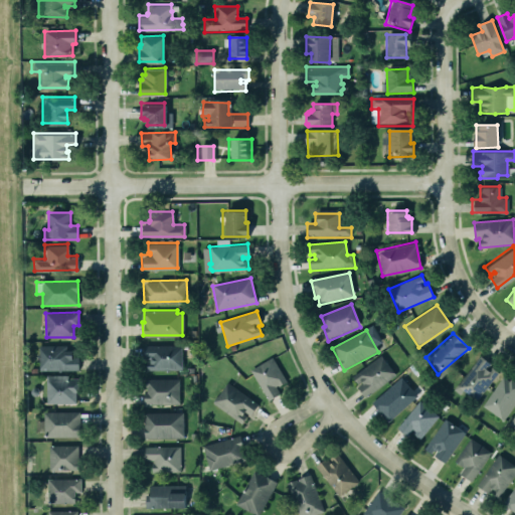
[(143,344),(180,343),(181,361),(181,365),(180,365),(180,368),(145,369),(145,359),(149,359),(149,358),(143,358),(143,344)]
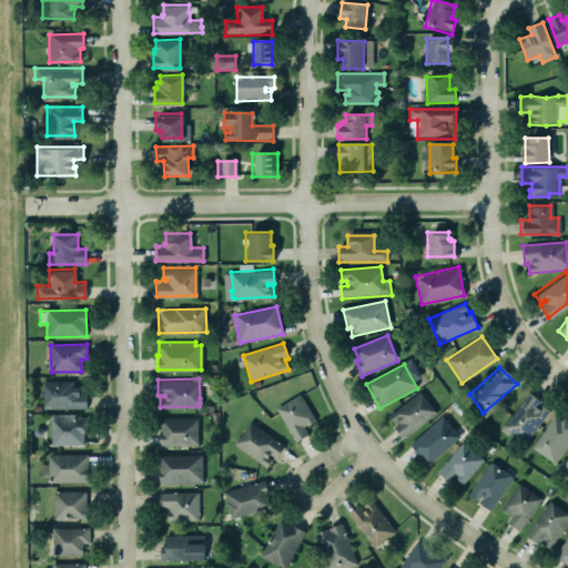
[(72,379),(72,385),(78,385),(78,392),(84,392),(85,406),(42,407),(42,379),(72,379)]
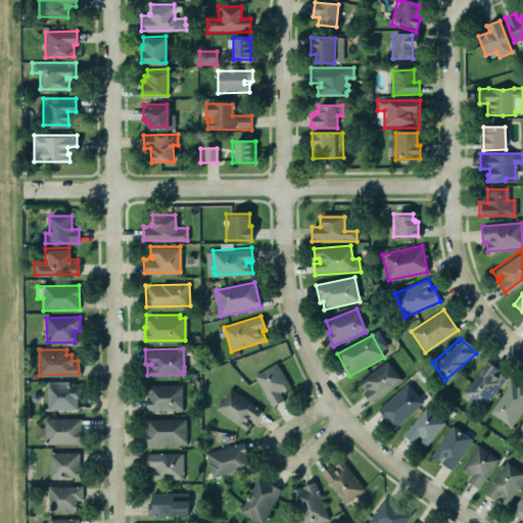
[(460,392),(487,359),(509,377),(482,410),(460,392)]
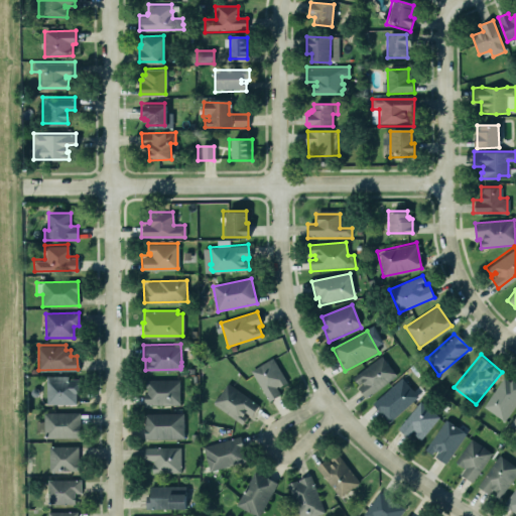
[(249,370),(271,356),(285,381),(278,385),(277,384),(275,385),(279,393),(267,400),(249,370)]
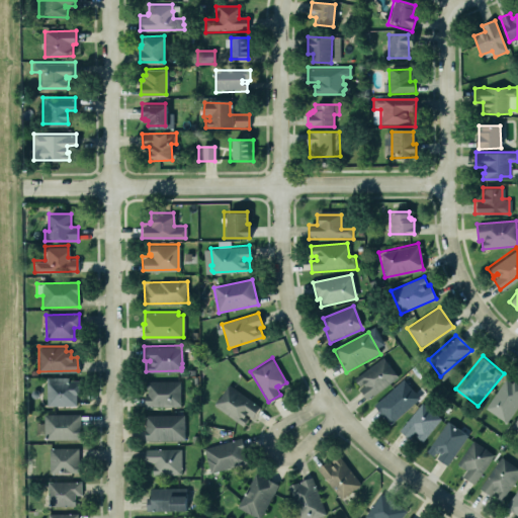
[(360,389),(353,378),(383,357),(400,379),(368,403),(358,391),(360,389)]
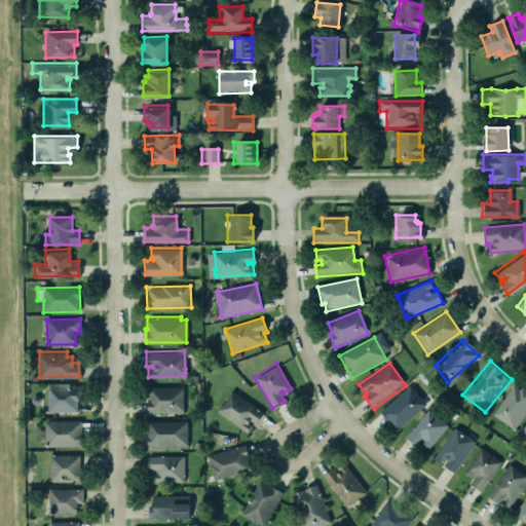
[(525,389),(525,409),(515,427),(491,412),(512,381),(519,385),(525,389)]
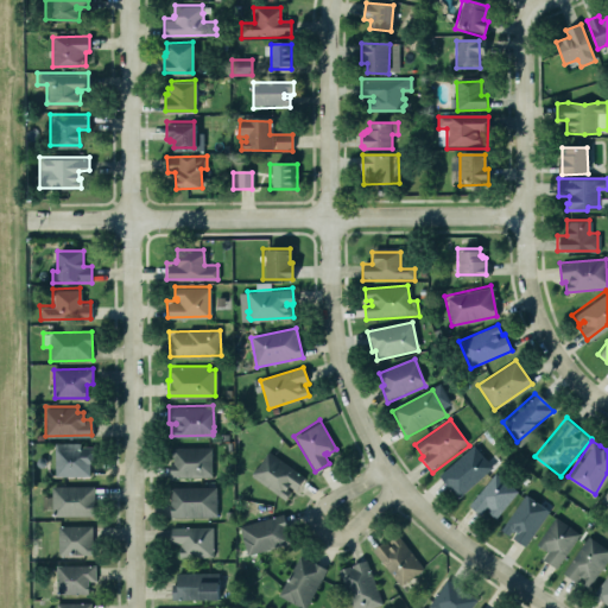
[(55,444),(55,477),(89,476),(89,464),(94,464),(94,447),(80,447),(80,443),(55,444)]
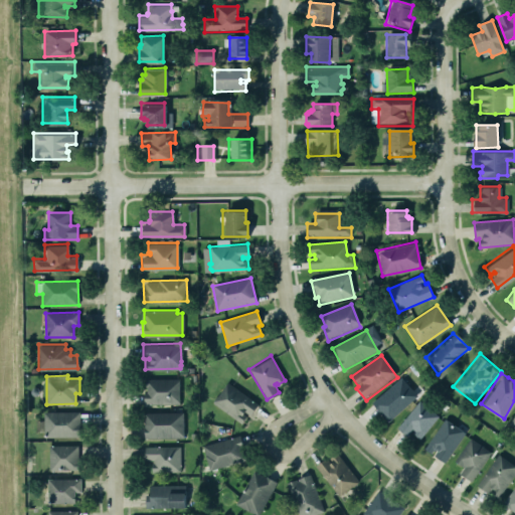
[(143,403),(143,390),(146,390),(146,387),(144,387),(144,379),(178,378),(178,403),(143,403)]
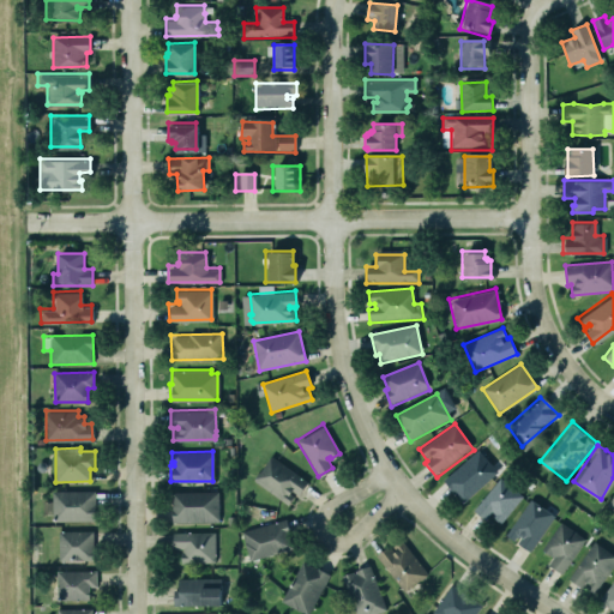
[(444,482),(462,504),(498,474),(479,451),(444,482)]
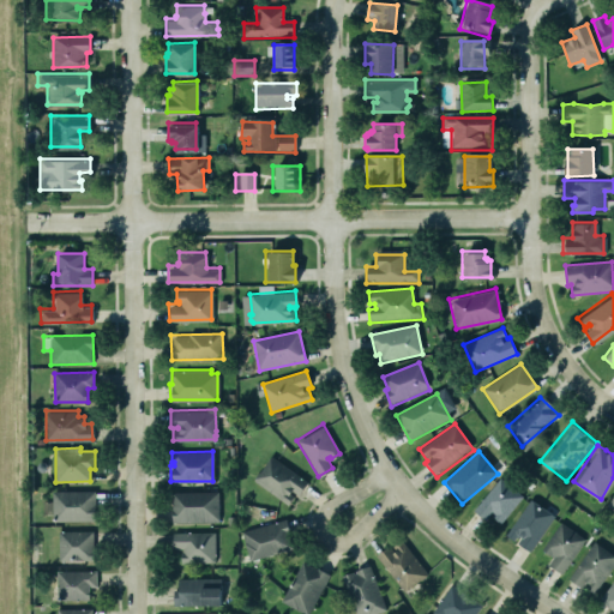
[(307,480),(270,453),(252,479),(287,504),(293,494),(288,492),(290,488),(298,493),(307,480)]
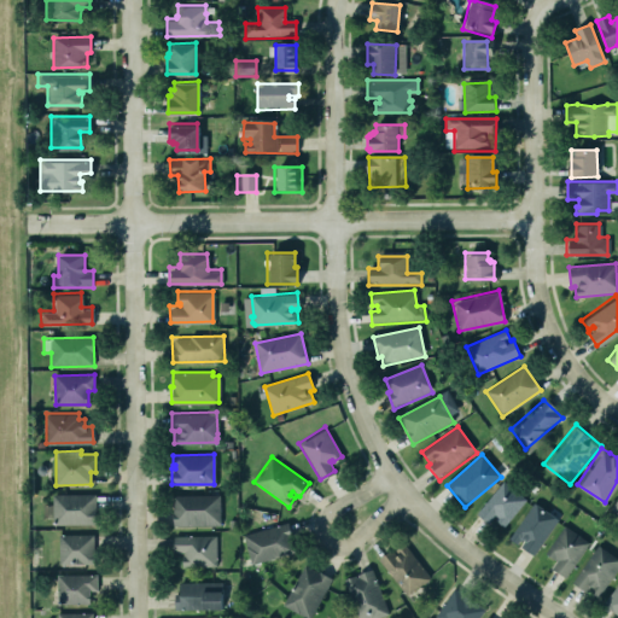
[(476,517),(488,526),(495,517),(497,519),(495,523),(505,530),(528,501),(503,482),(476,517)]
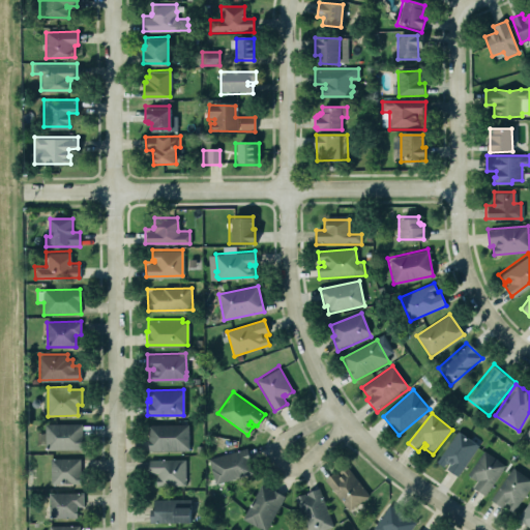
[(43,448),(43,422),(81,422),(81,447),(43,448)]
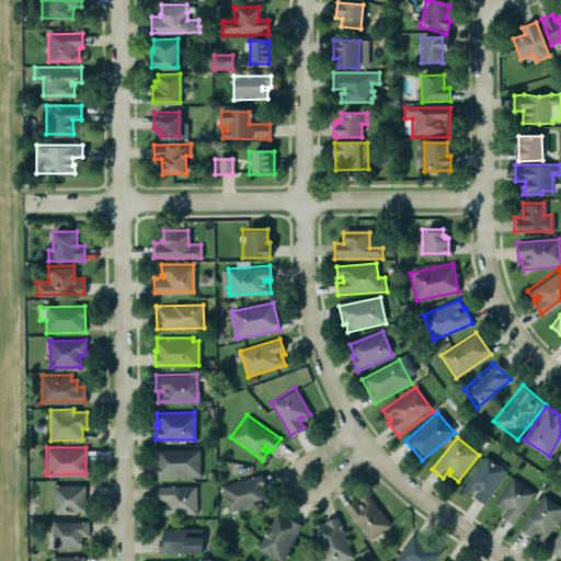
[(156,449),(197,447),(198,474),(157,476),(156,449)]
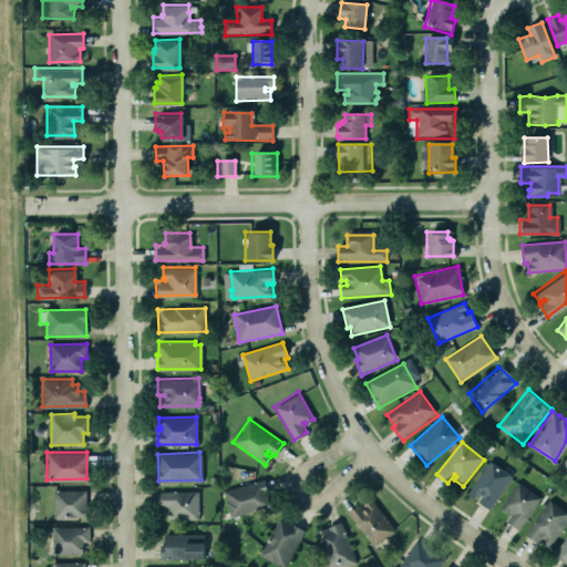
[(488,463),(512,478),(488,511),(477,503),(481,498),(477,496),(473,502),(465,496),(488,463)]
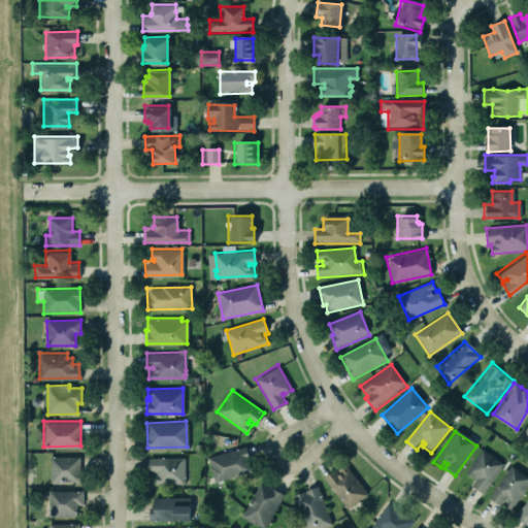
[(208,456),(213,481),(252,473),(246,448),(208,456)]
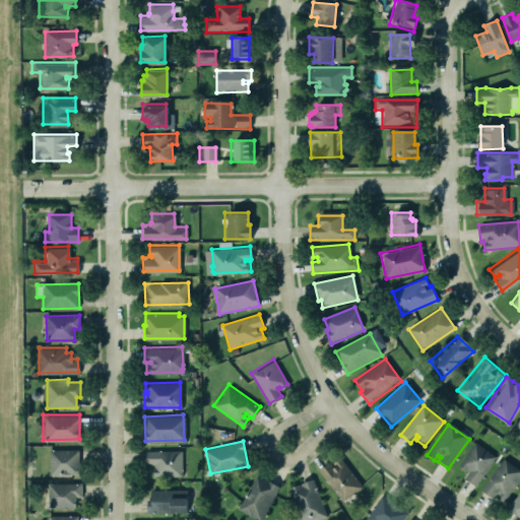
[(469,472),(467,471),(466,472),(458,467),(474,444),(496,458),(475,488),(464,479),(469,472)]
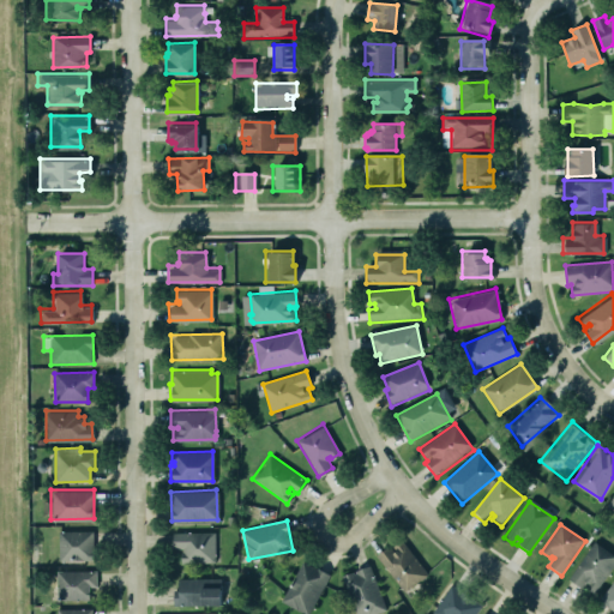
[(58,530),(91,529),(91,548),(94,548),(94,558),(58,559),(58,530)]
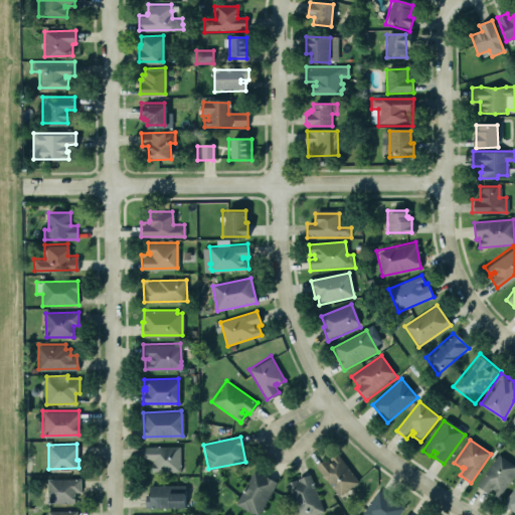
[(152,473),(181,472),(181,447),(144,448),(145,461),(152,461),(152,473)]
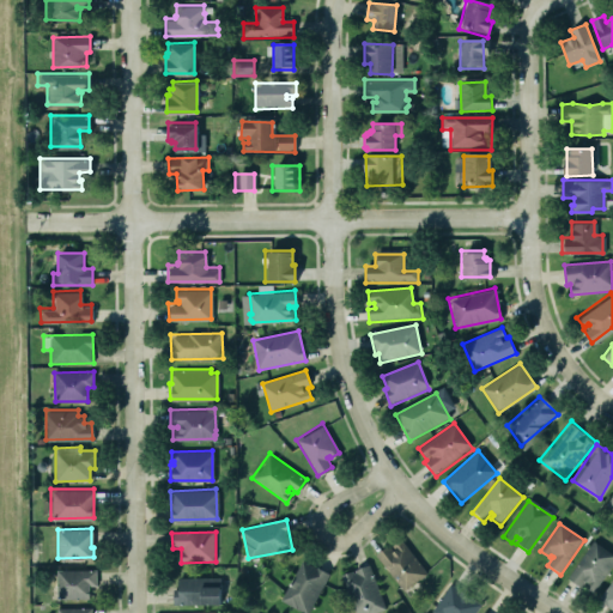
[(374,553),(380,548),(387,544),(390,548),(393,547),(390,544),(394,540),(399,538),(425,571),(401,589),(374,553)]
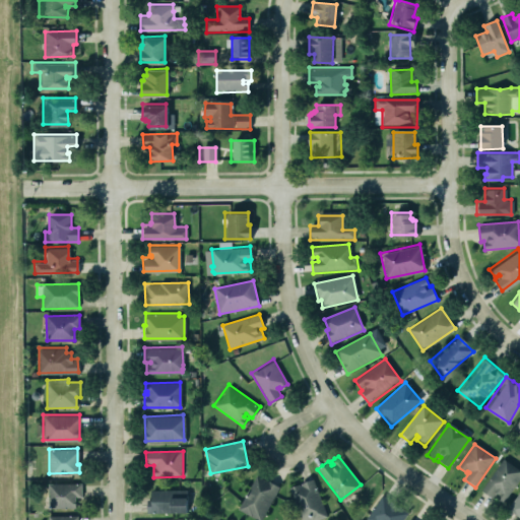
[(481,492),(493,500),(496,495),(499,497),(497,500),(503,504),(519,479),(519,472),(503,461),(481,492)]
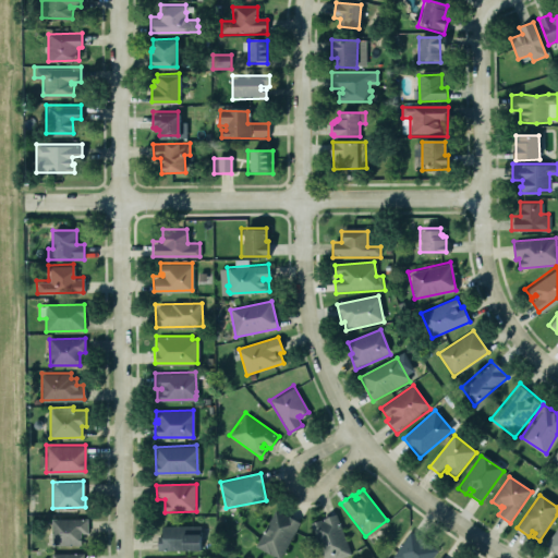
[(274,509),(299,522),(278,557),(254,545),(274,509)]
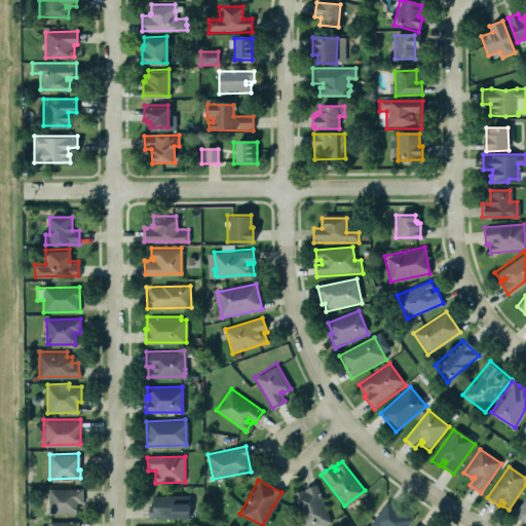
[(314,483),(329,521),(314,525),(311,525),(304,525),(291,492),(301,488),(301,490),(303,490),(302,488),(314,483)]
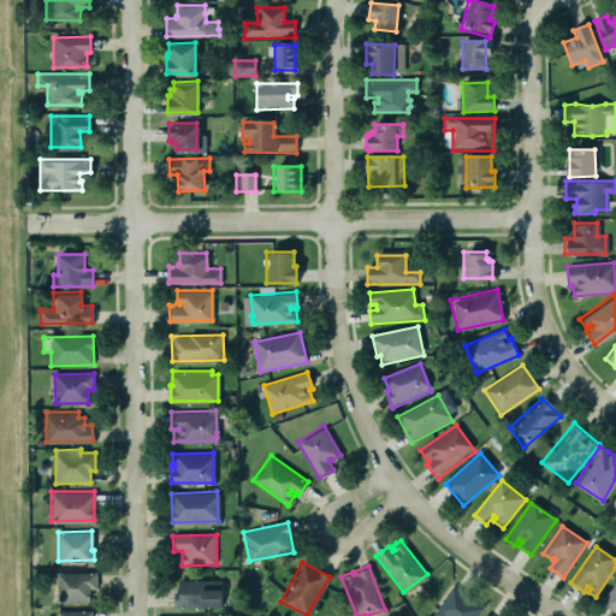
[(54,572),(95,572),(95,586),(88,586),(88,600),(54,600),(54,572)]
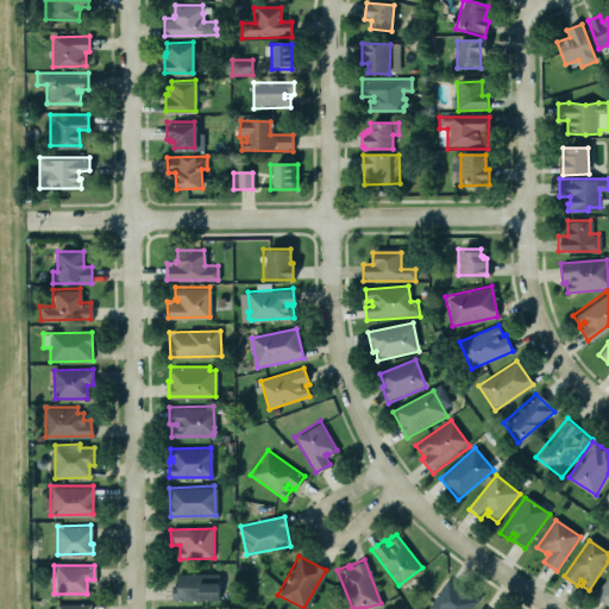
[(219,601),(218,573),(176,575),(176,585),(171,585),(171,602),(219,601)]
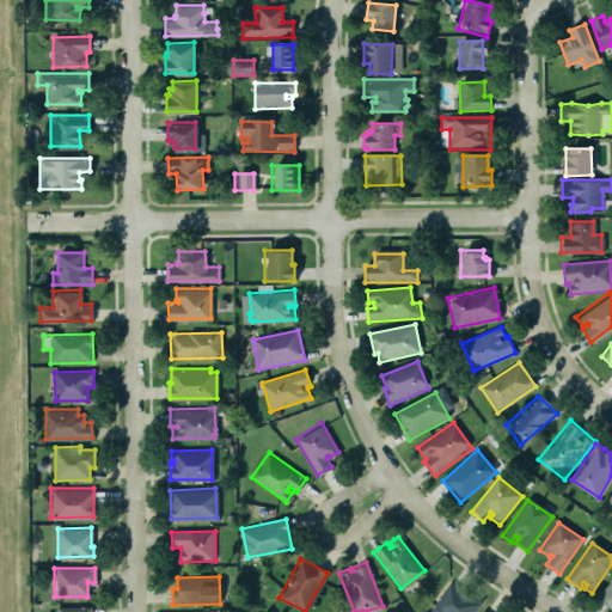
[(611,579),(597,599),(611,611),(611,579)]
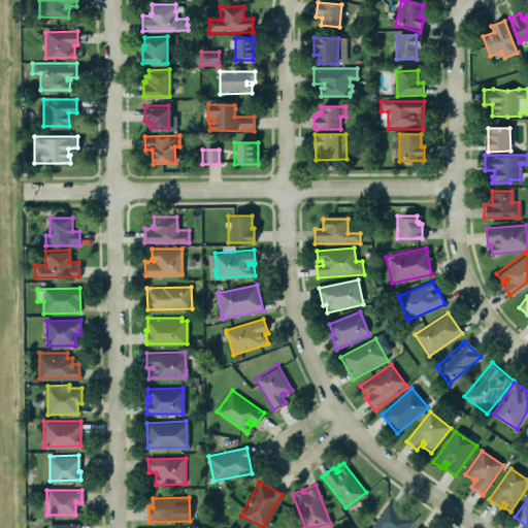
[(405,527),(413,519),(387,501),(370,525),(371,527),(405,527)]
